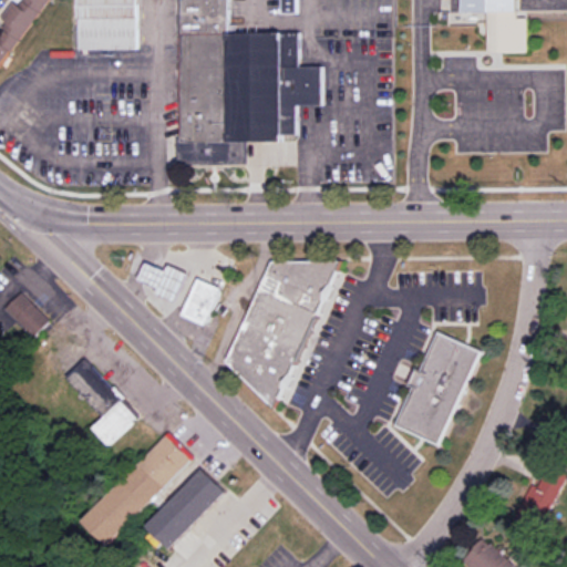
[(0,17),(11,0),(49,0),(11,52),(0,43),(0,17)]
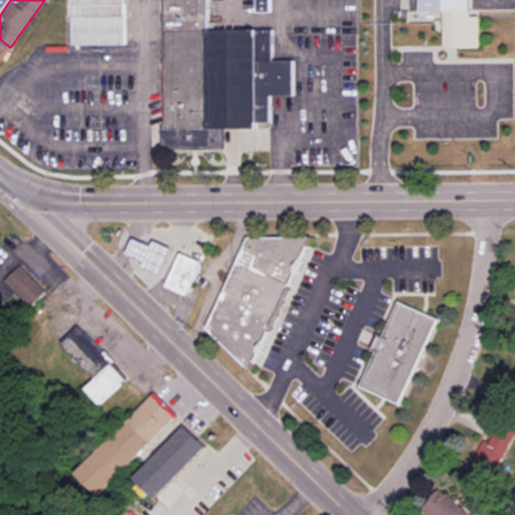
[(68,0),(69,47),(126,47),(126,0),(68,0)]
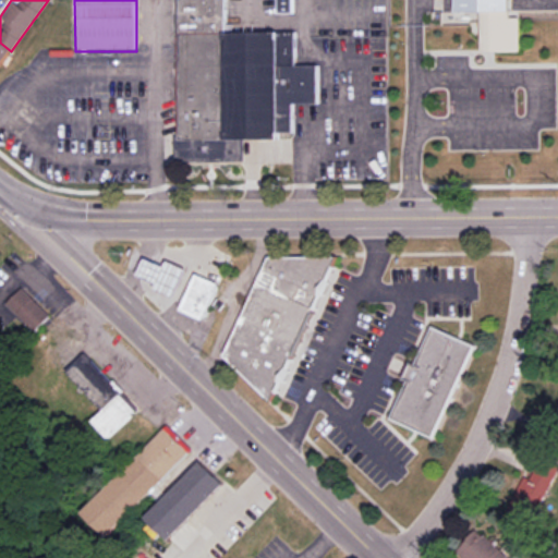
[(174,0),(177,162),(252,161),(252,138),(293,137),(293,105),(318,105),(318,67),(295,67),(295,33),(226,34),(225,0),(174,0)]
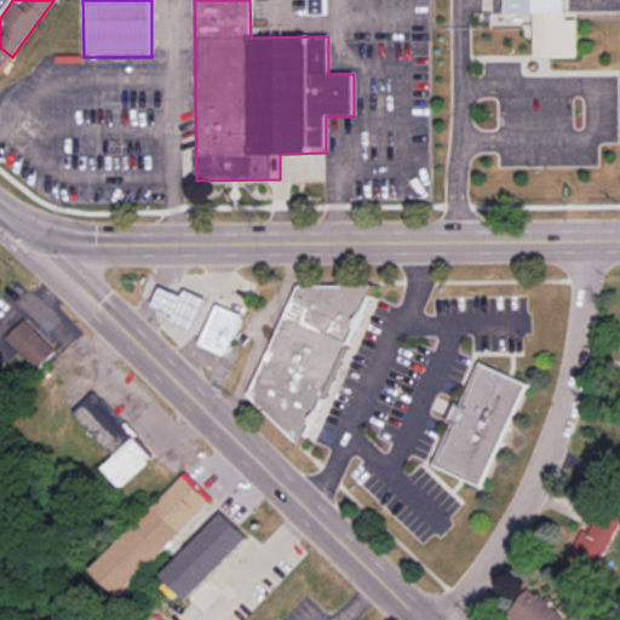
[(308,0),(309,15),(326,15),(325,0),(308,0)]
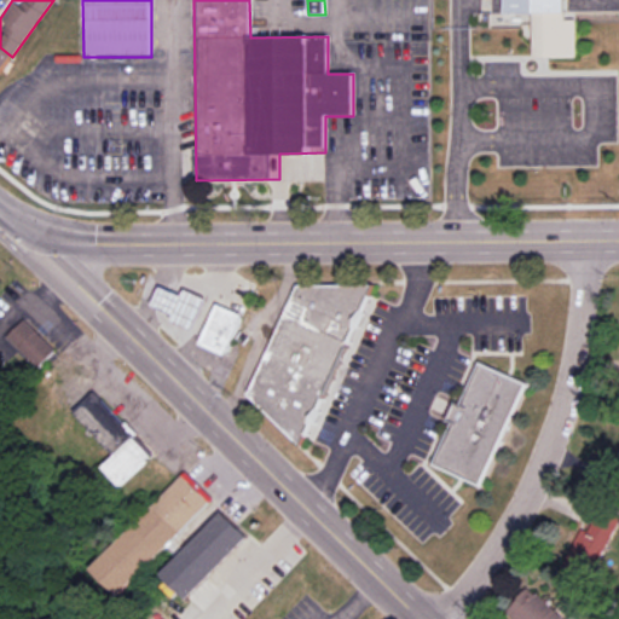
[(502,0),(502,13),(532,13),(532,58),(576,58),(574,19),(563,19),(562,0),(502,0)]
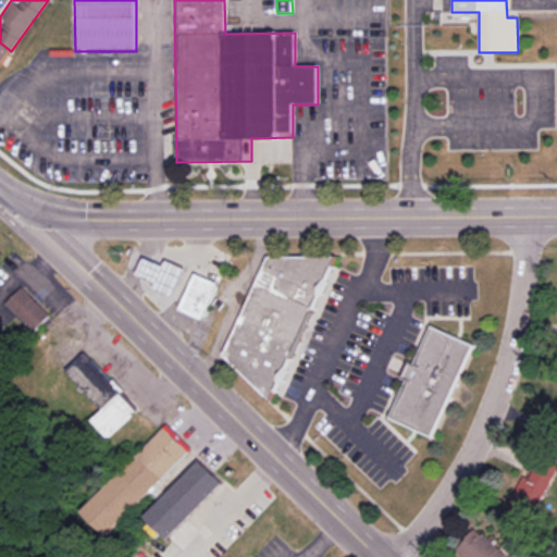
[(556,0),(521,0),(511,0),(511,11),(556,10),(556,0)]
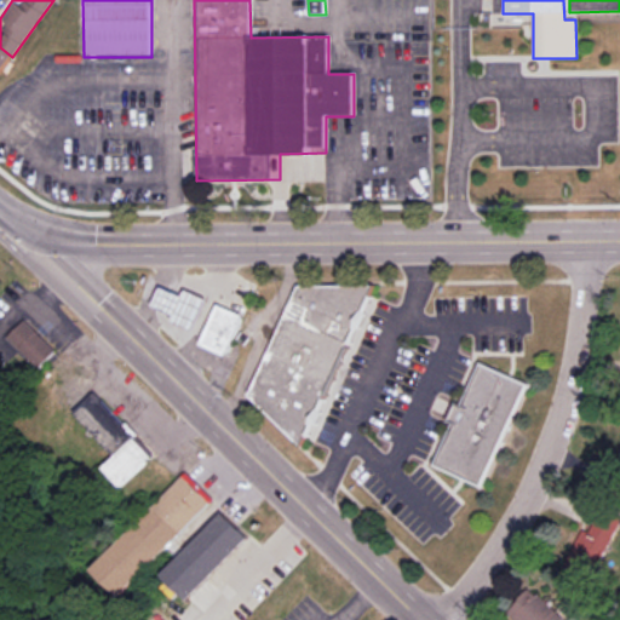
[(0,47),(0,72),(12,57),(0,47)]
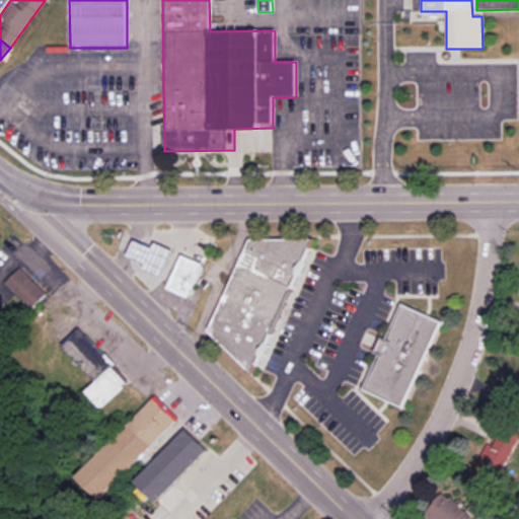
[(310,239),(244,239),(206,345),(262,365),(310,239)]
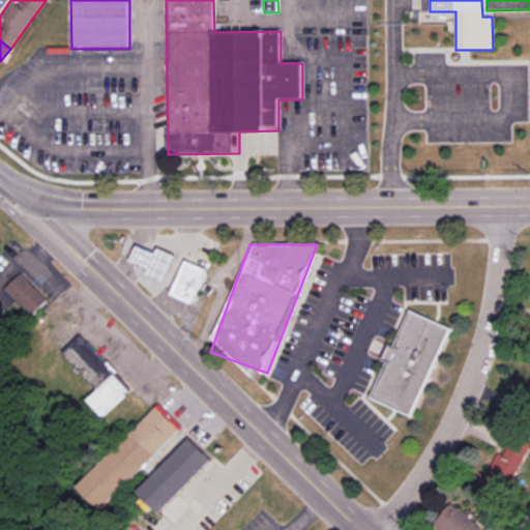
[(156,247),(153,254),(135,245),(127,262),(146,270),(144,275),(165,285),(177,257),(156,247)]
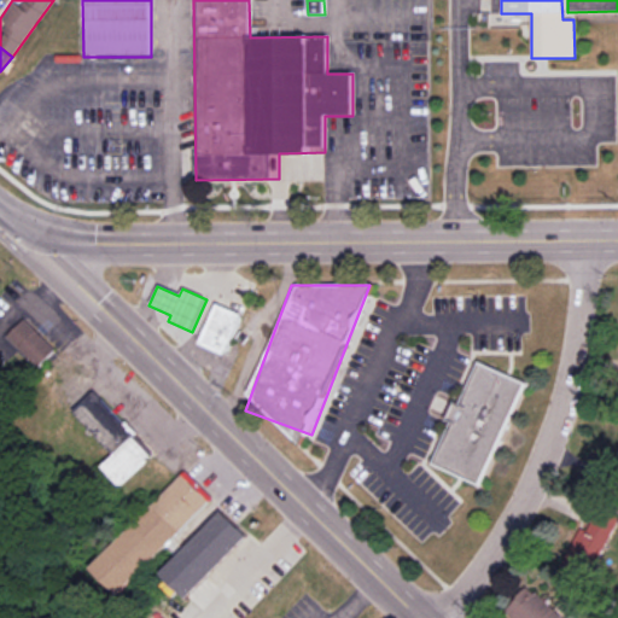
[(197,344),(225,356),(243,315),(215,303),(197,344)]
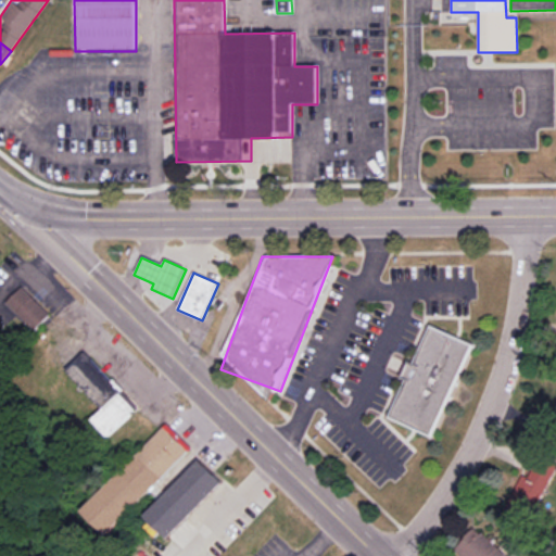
[(33,332),(50,316),(21,288),(4,304),(33,332)]
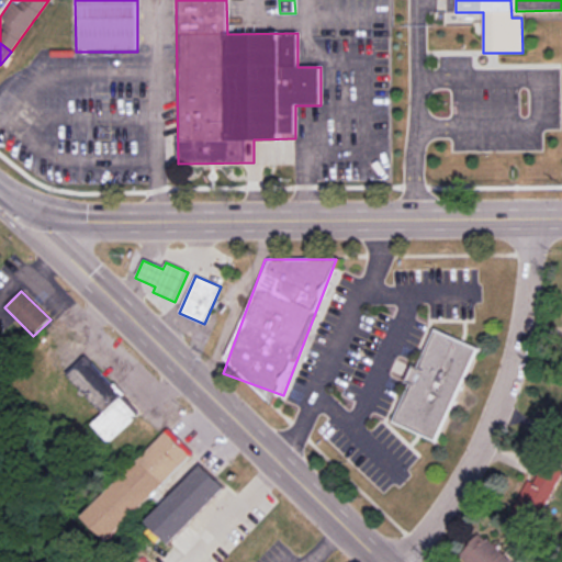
[(475,347),(433,330),(417,368),(412,366),(404,384),(408,385),(392,425),(438,442),(475,347)]
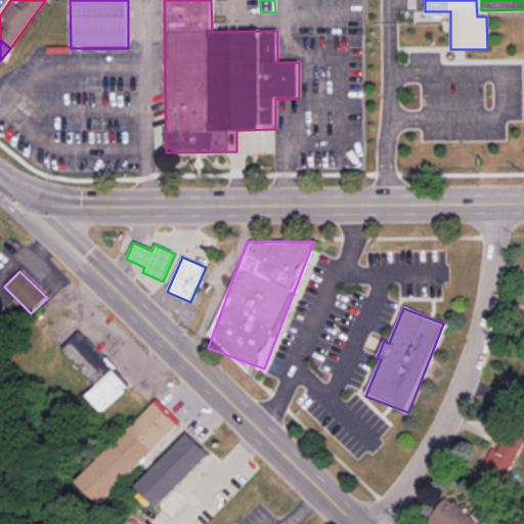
[(131,384),(78,334),(59,353),(95,386),(85,397),(102,415),(131,384)]
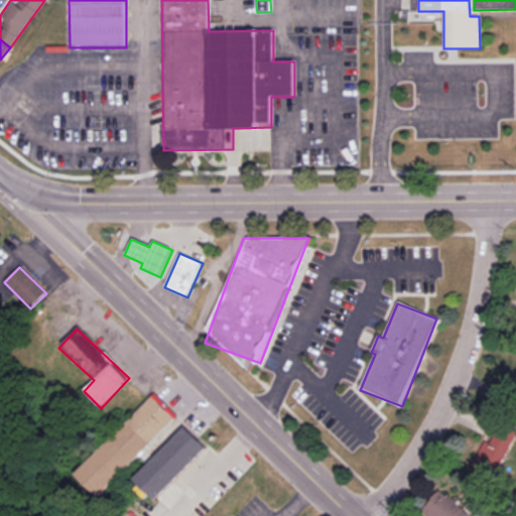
[(178,417),(154,394),(77,476),(100,498),(178,417)]
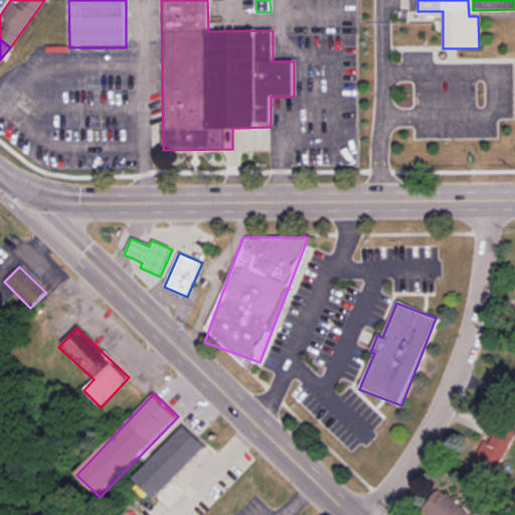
[(468,474),(491,484),(514,432),(498,424),(490,443),(482,440),(468,474)]
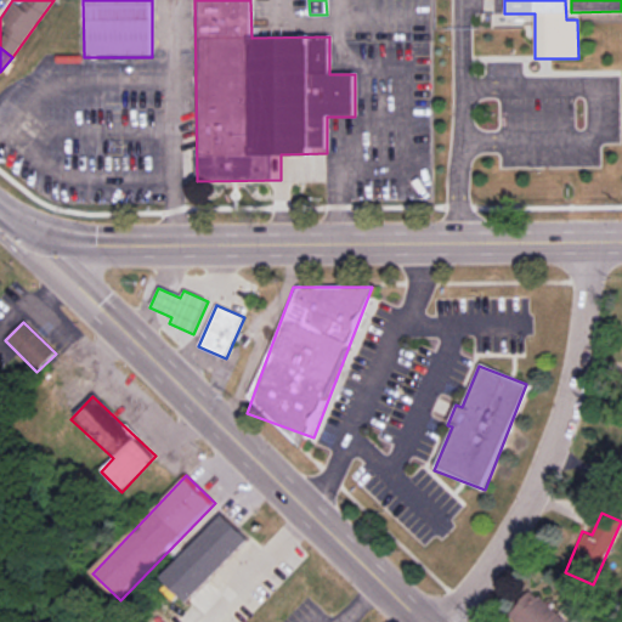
[(187,601),(246,541),(221,516),(163,578),(187,601)]
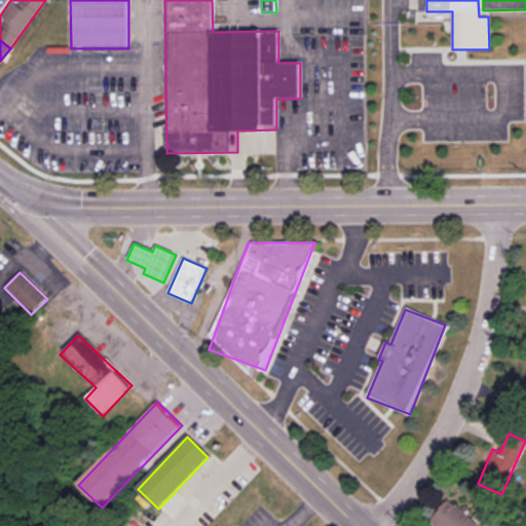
[(481,525),(451,497),(430,520),(437,525),(481,525)]
